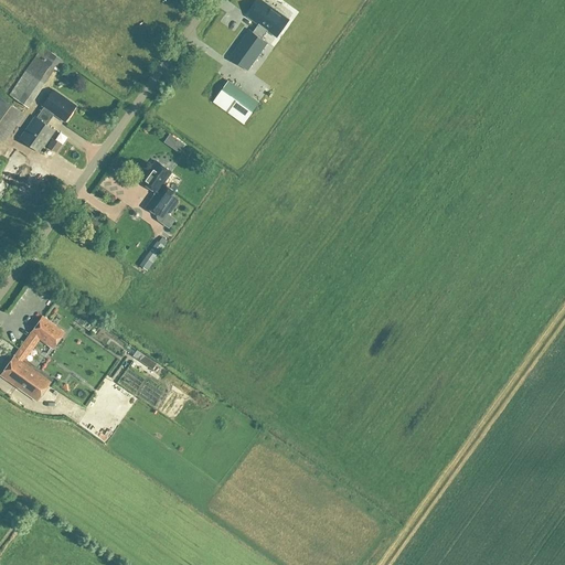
[(248,71),(267,42),(262,39),(268,30),(277,36),(288,20),(260,1),(249,17),(259,23),(253,32),(249,30),(230,57),(248,71)]
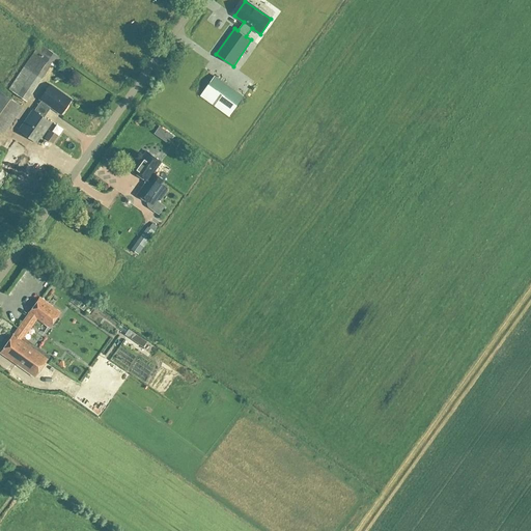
[(58,68),(64,59),(40,44),(9,87),(27,102),(52,64),(58,68)]
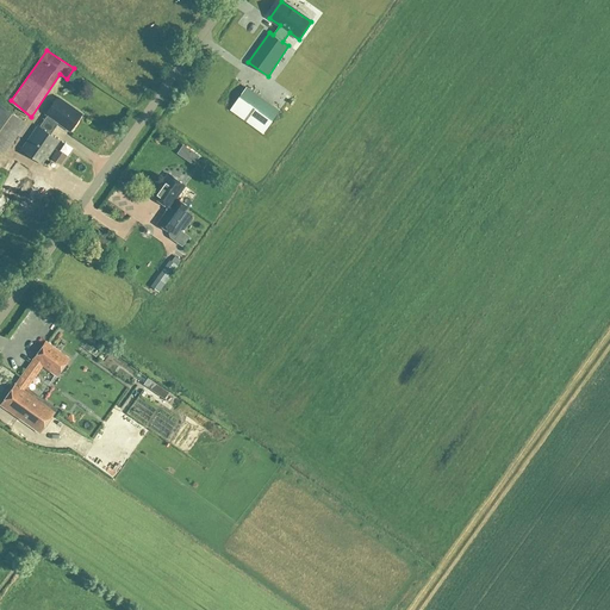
[(75,82),(81,74),(75,70),(69,79),(75,82)]
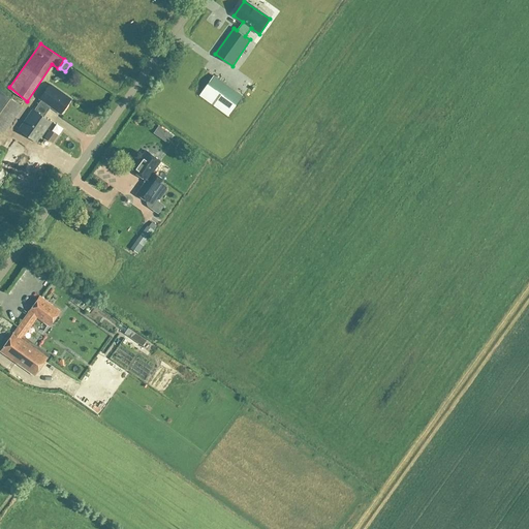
[(228,116),(243,96),(214,75),(199,95),(228,116)]
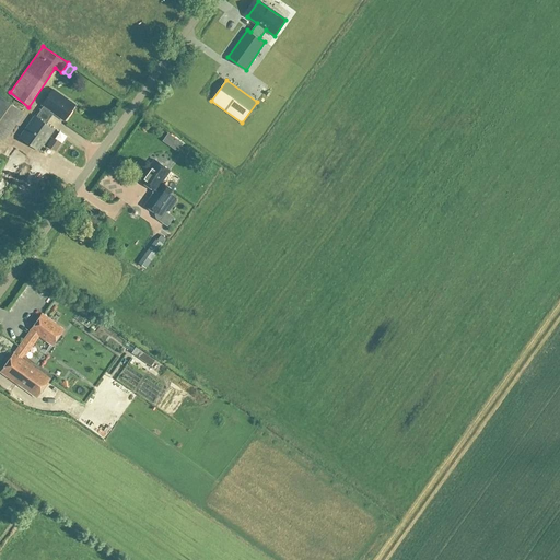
[(63,120),(76,105),(53,89),(42,105),(44,106),(36,116),(35,115),(20,137),(39,151),(55,129),(46,123),(54,113),(63,120)]
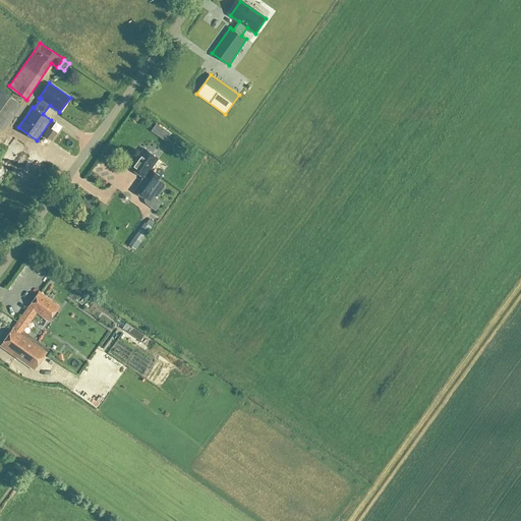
[(0,85),(0,124),(3,127),(22,103),(0,85)]
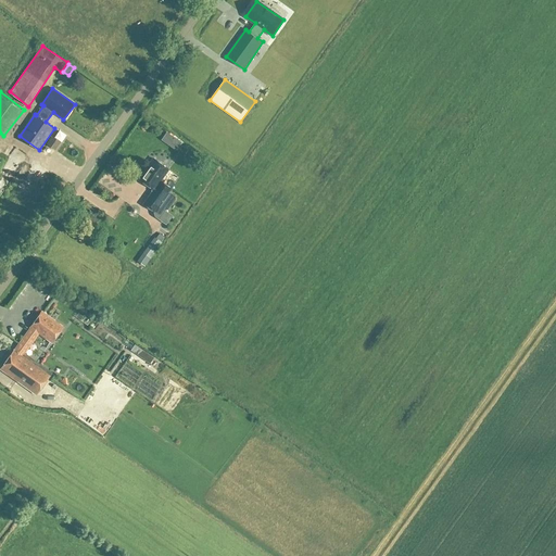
[(59,148),(61,138),(53,136),(50,146),(59,148)]
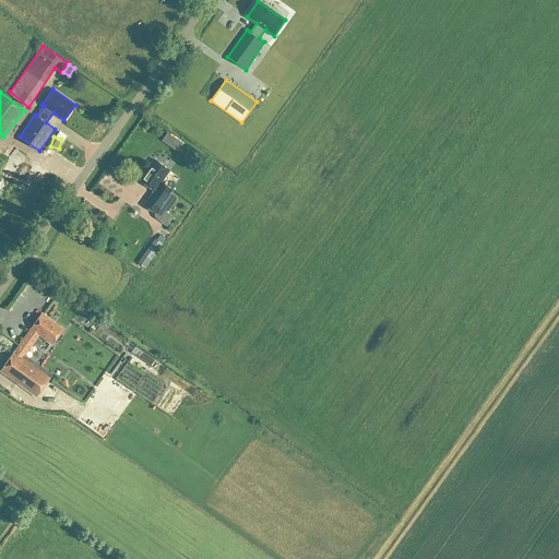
[(0,190),(3,193),(21,164),(12,158),(0,177),(0,190)]
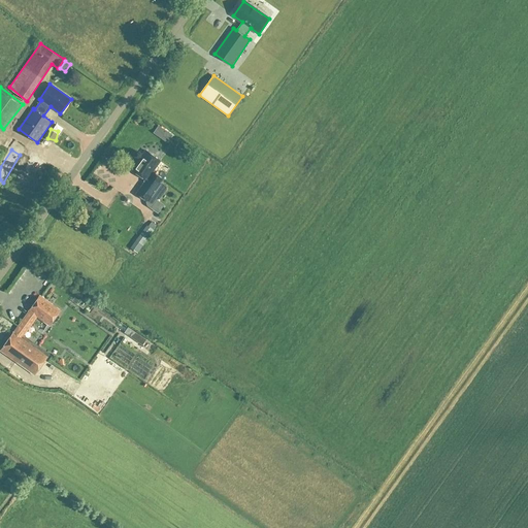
[(160,183),(163,179),(153,172),(160,161),(145,151),(131,170),(145,180),(136,194),(147,201),(146,203),(147,205),(151,207),(156,198),(160,197),(165,189),(165,186),(160,183)]
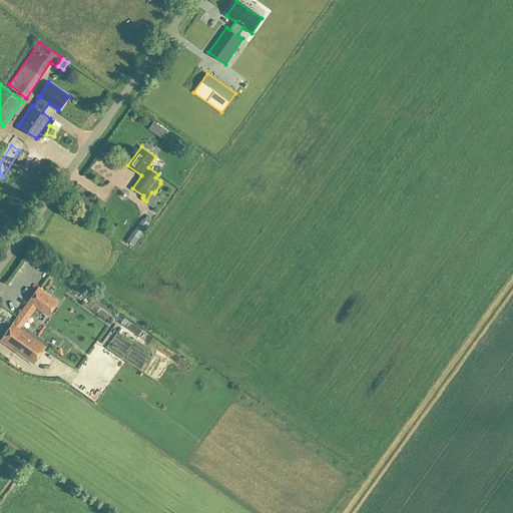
[(138,239),(149,223),(144,220),(133,235),(138,239)]
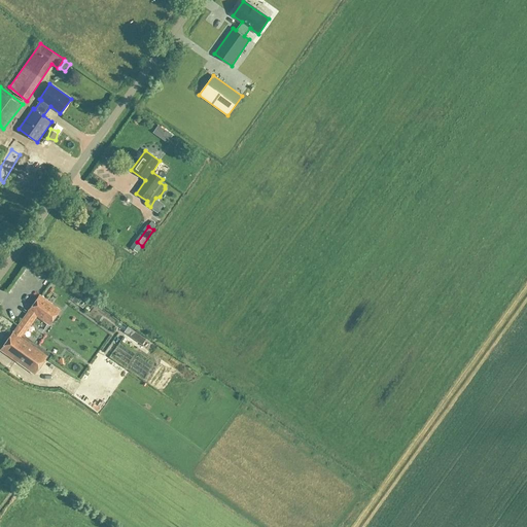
[(60,310),(40,295),(29,311),(48,325),(60,310)]
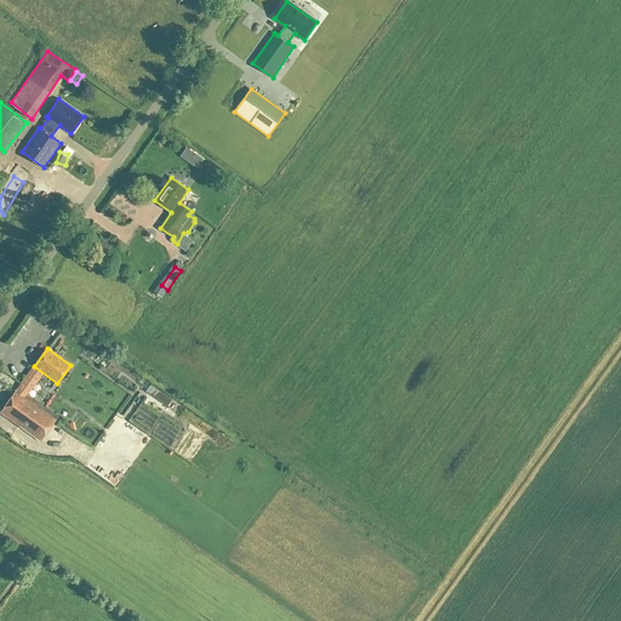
[(147,391),(161,402),(166,396),(151,385),(147,391)]
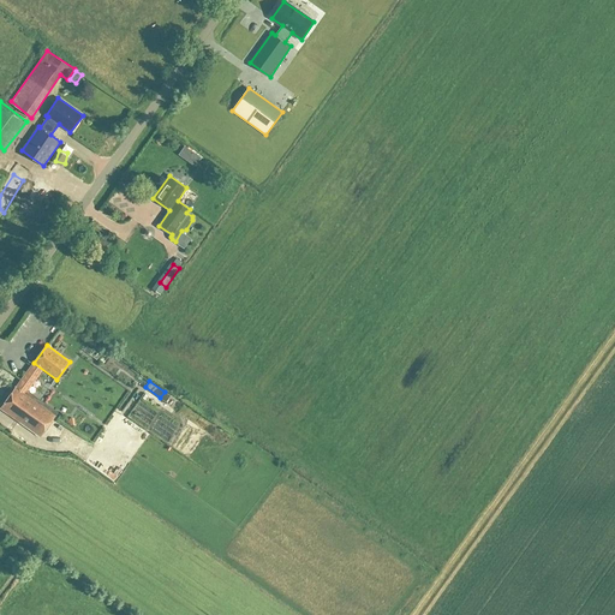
[(54,416),(16,388),(0,408),(40,436),(54,416)]
